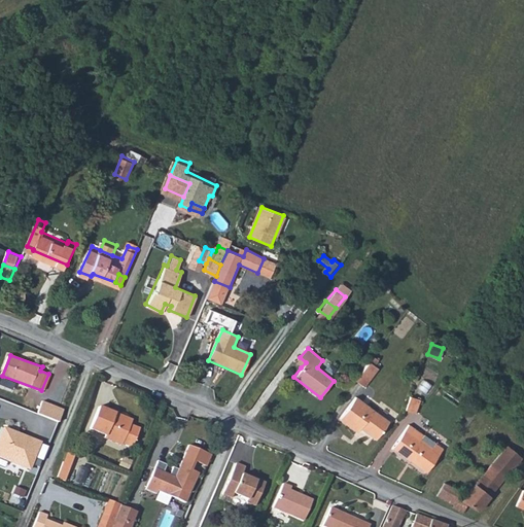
[(385,362),(375,355),(360,373),(371,379),(385,362)]
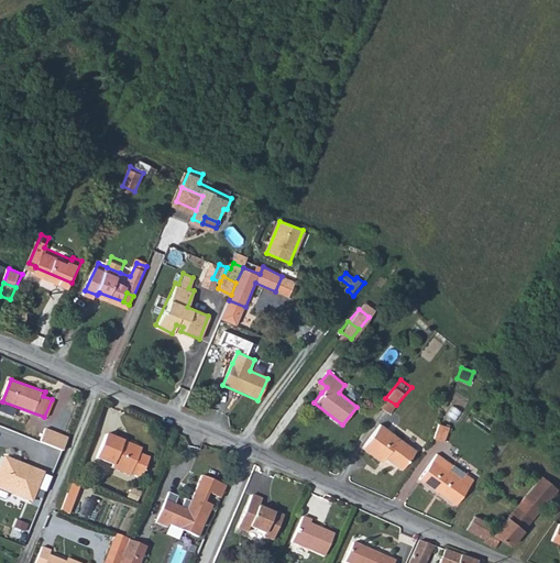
[(315,388),(321,393),(327,387),(320,382),(315,388)]
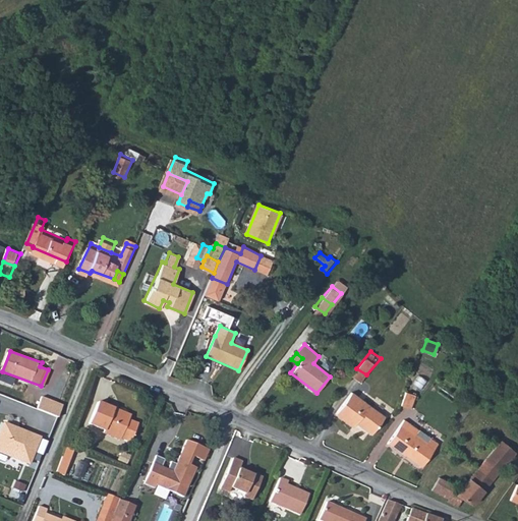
[(415,396),(406,393),(401,406),(410,409),(415,396)]
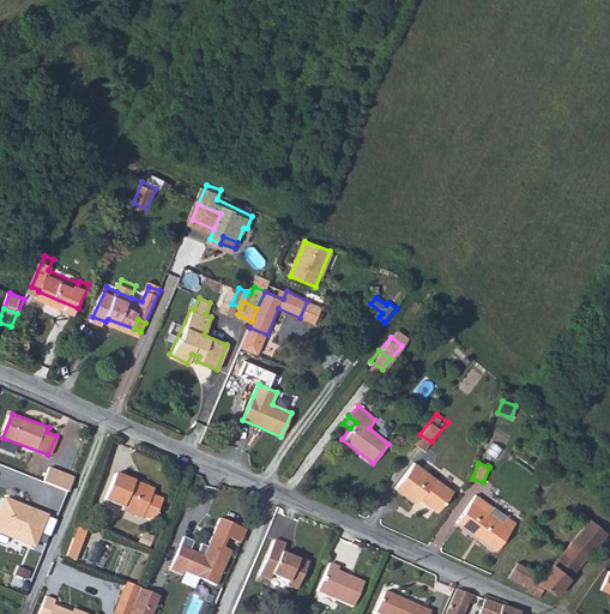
[(420,501),(436,516),(453,494),(415,464),(394,491),(415,507),(420,501)]
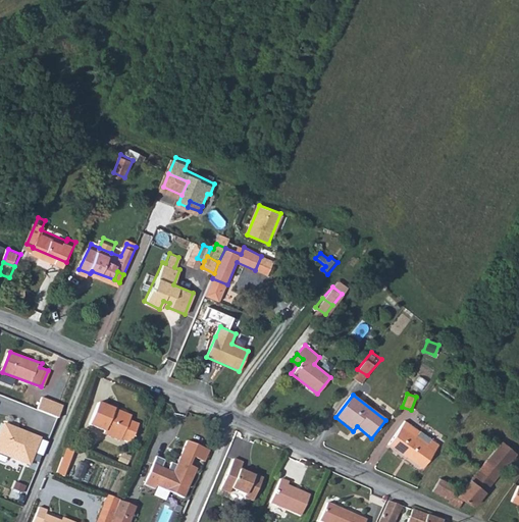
[(66,406),(44,398),(39,411),(61,419),(66,406)]
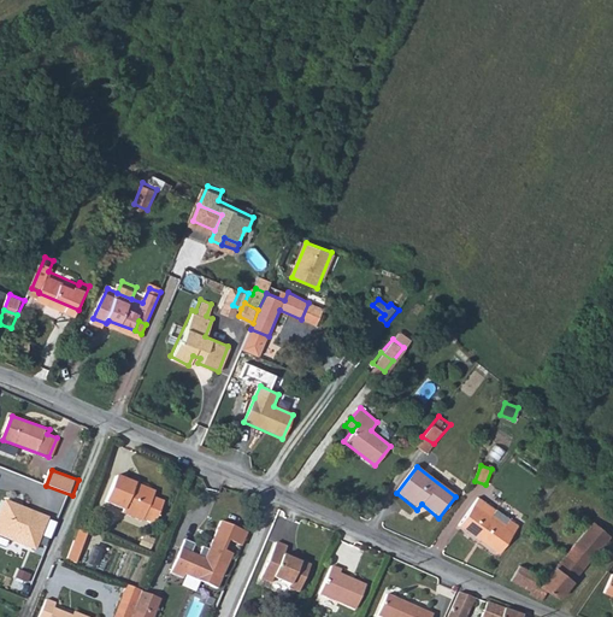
[(121,513),(155,527),(165,503),(135,488),(136,486),(113,476),(102,504),(122,511),(121,513)]
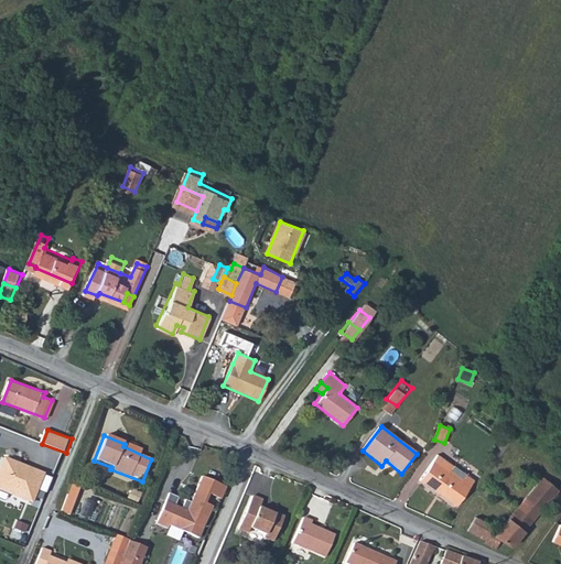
[(418,481),(455,507),(474,481),(435,455),(418,481)]
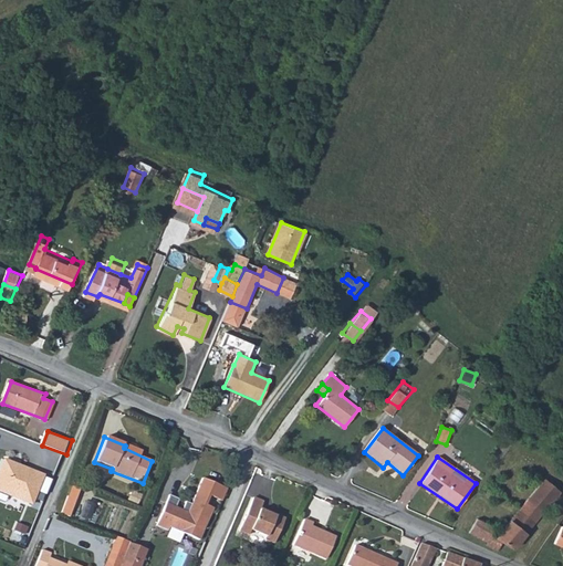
[(48,475),(7,459),(0,474),(0,492),(35,506),(48,475)]
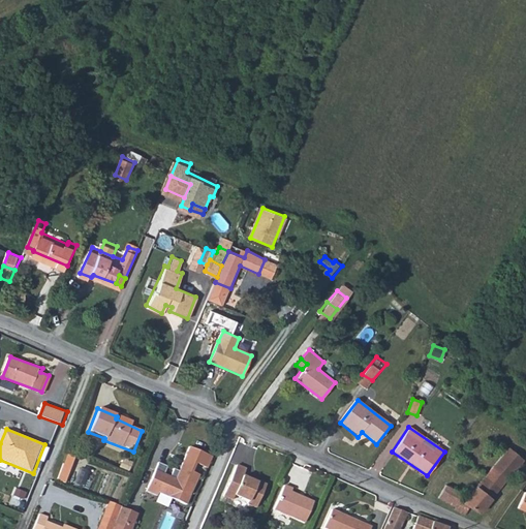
[(511,441),(495,461),(507,474),(525,452),(511,441)]
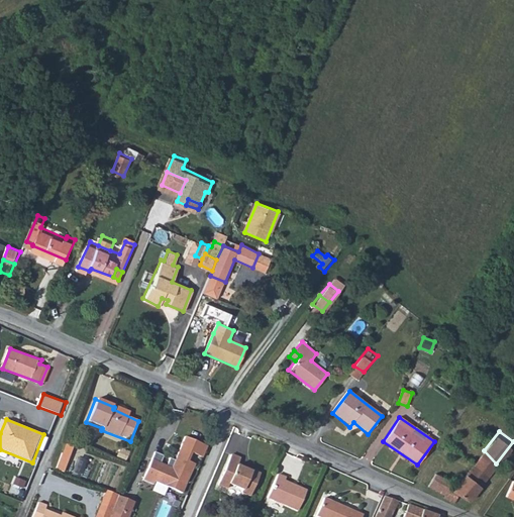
[(157,483),(185,495),(198,464),(190,461),(194,452),(204,457),(209,445),(187,435),(172,469),(152,460),(143,483),(155,488),(157,483)]
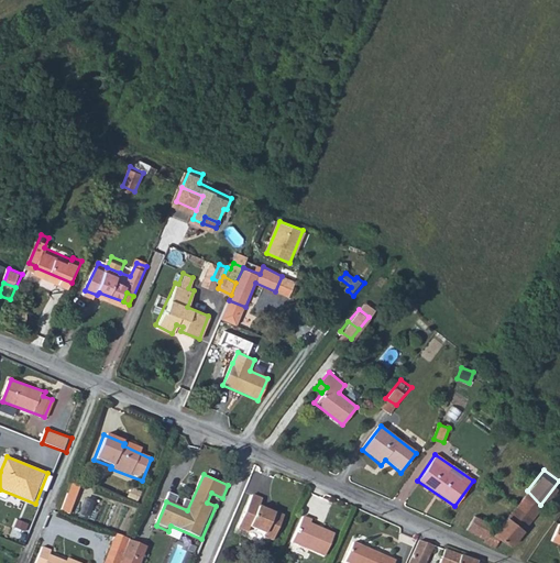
[(62,505),(74,509),(83,483),(70,479),(62,505)]
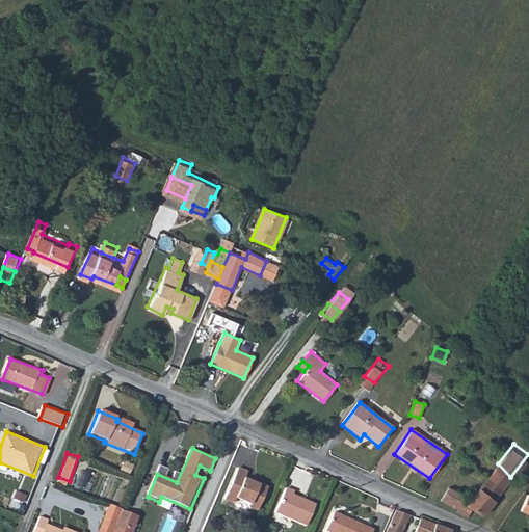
[(498,463),(491,472),(504,485),(510,477),(498,463)]
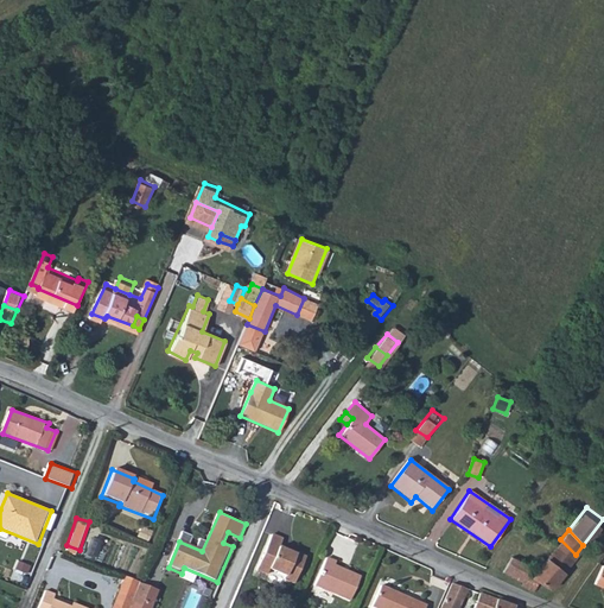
[(285,577),(296,582),(306,555),(294,550),(293,555),(278,549),(283,538),(273,534),(258,570),(267,574),(269,569),(286,576),(285,577)]
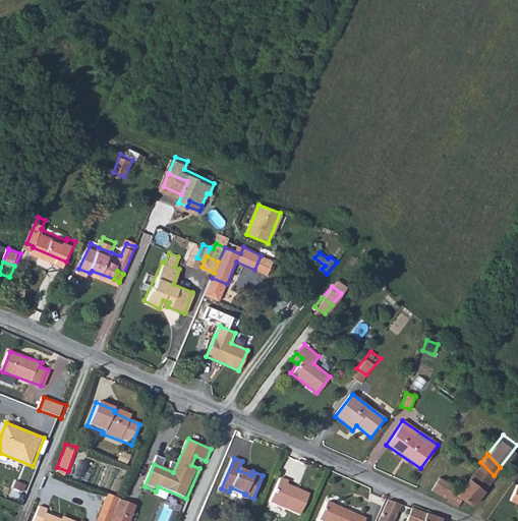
[(494,475),(480,462),(472,472),(486,484),(494,475)]
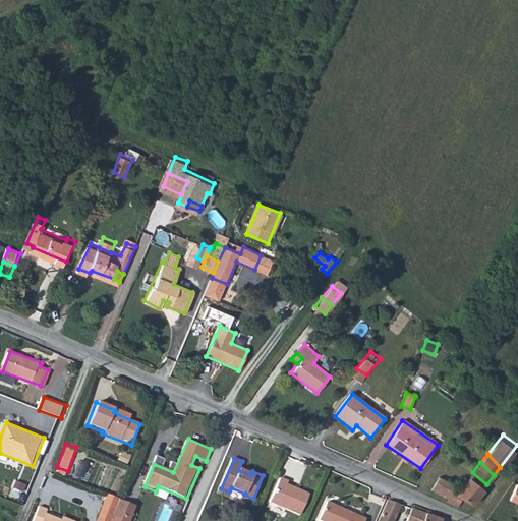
[(440,471),(433,484),(449,494),(448,496),(458,501),(462,494),(464,489),(459,487),(461,484),(440,471)]
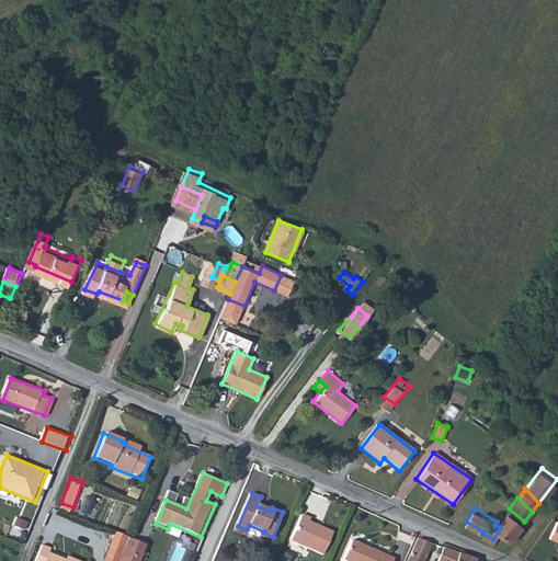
[(524,522),(509,508),(498,522),(497,522),(494,525),(500,527),(498,531),(511,539),(524,522)]
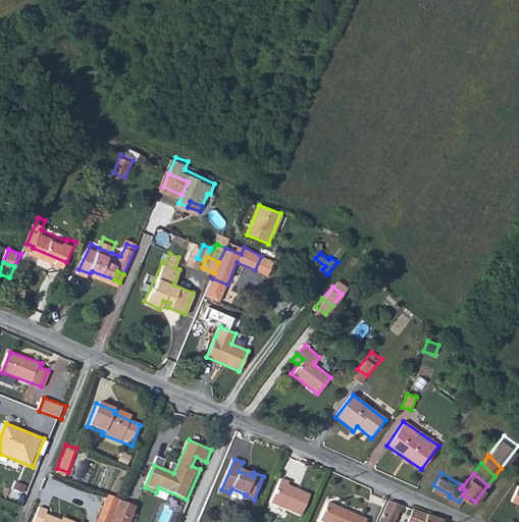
[(270,503),(302,515),(310,494),(290,486),(291,482),(280,478),(270,503)]
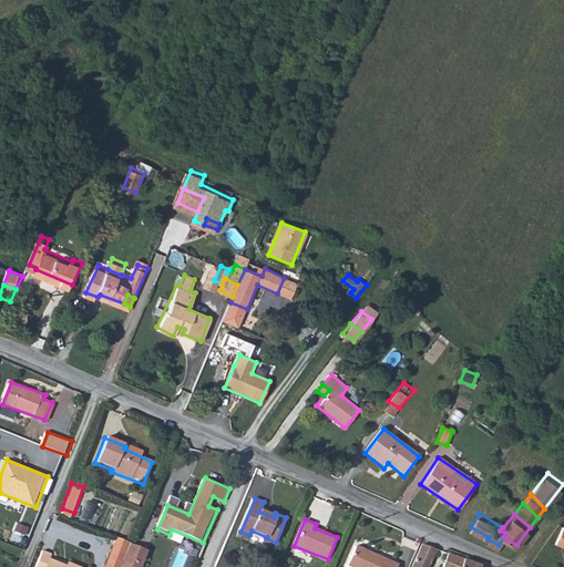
[(118,563),(123,565),(134,537),(134,535),(119,529),(109,559),(118,563)]
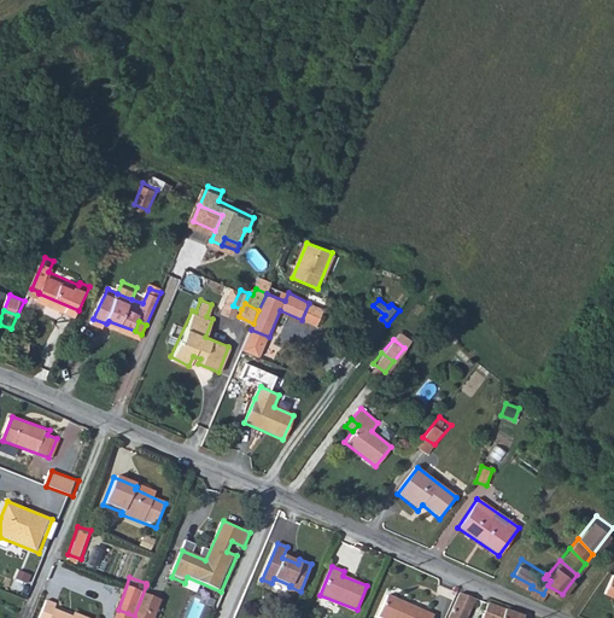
[(146,586),(134,616),(140,617),(158,617),(168,594),(146,586)]
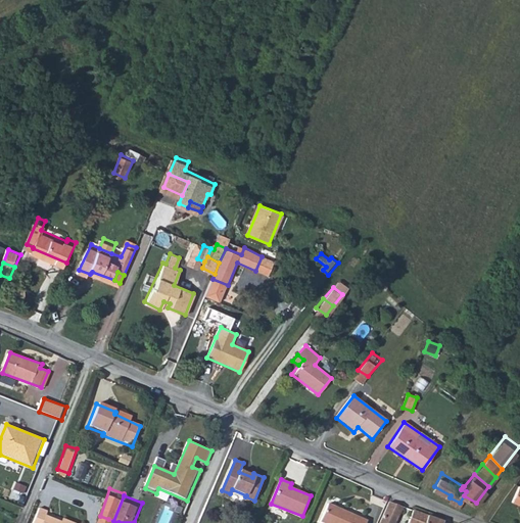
[(385,495),(378,516),(389,522),(399,501),(385,495)]
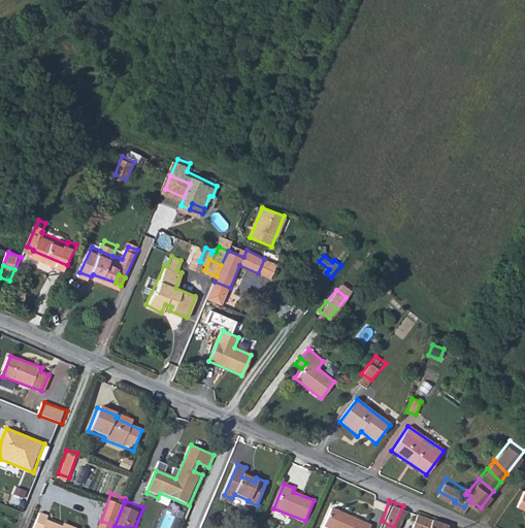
[(447,527),(449,523),(432,516),(433,515),(419,507),(412,524),(420,527),(447,527)]
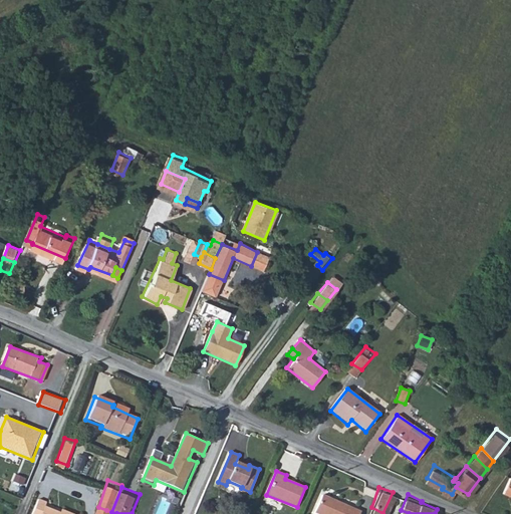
[(358,513),(361,509),(335,497),(334,500),(323,495),(316,510),(325,513),(358,513)]
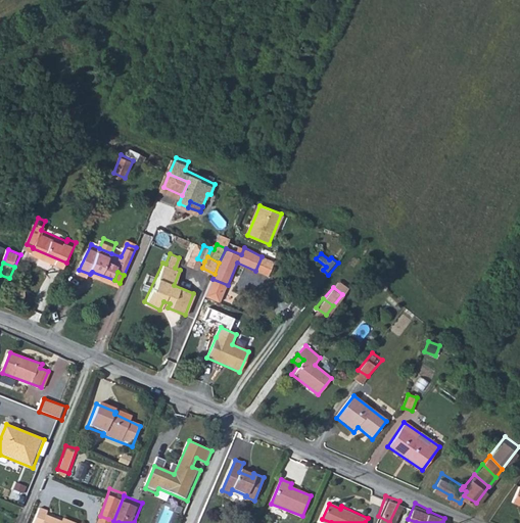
[(81,522),(68,518),(66,521),(47,514),(49,510),(41,508),(35,522),(81,522)]
